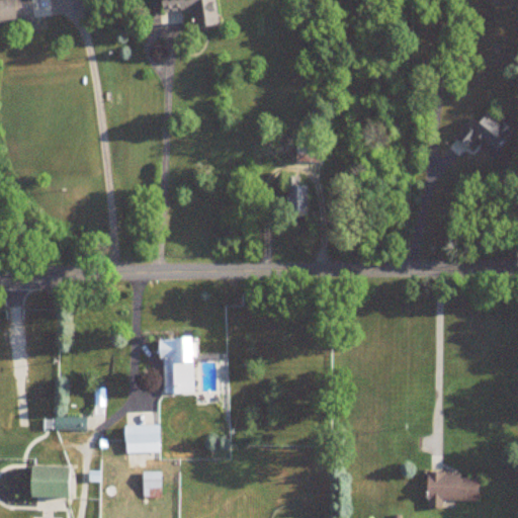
[(49,0),(36,0),(29,1),(29,0),(0,0),(0,23),(51,20),(49,0)]
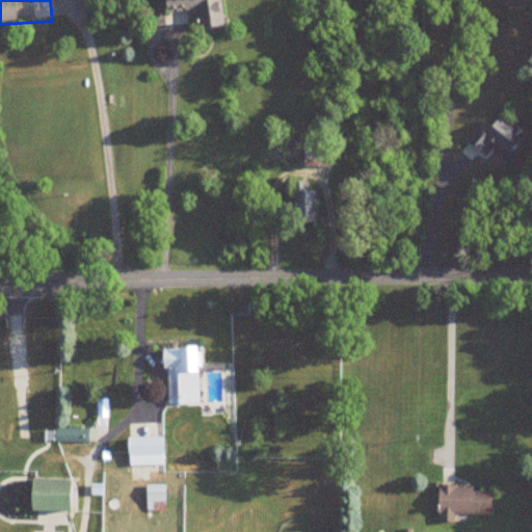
[(164,0),(165,12),(198,11),(198,31),(222,30),(220,0),(164,0)]
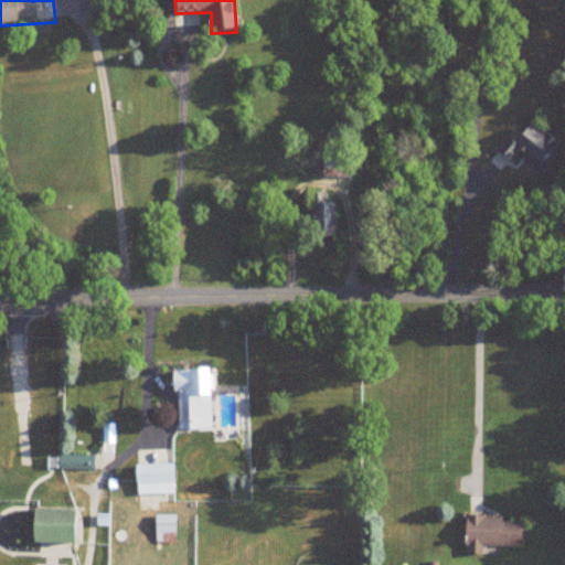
[(505,135),(493,152),(512,163),(518,155),(543,171),(561,146),(528,125),(516,142),(505,135)]
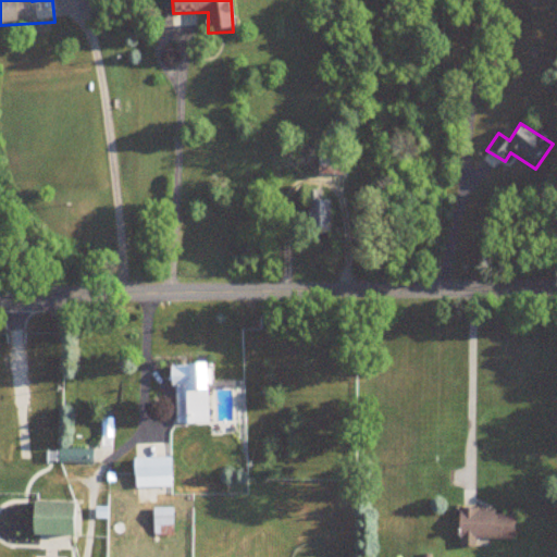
[(346,153),(318,153),(318,175),(346,175),(346,153)]
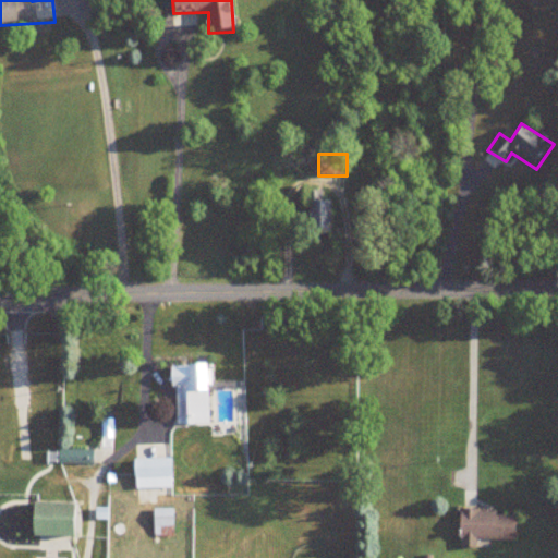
[(323,191),(308,191),(308,233),(330,233),(330,199),(323,199),(323,191)]
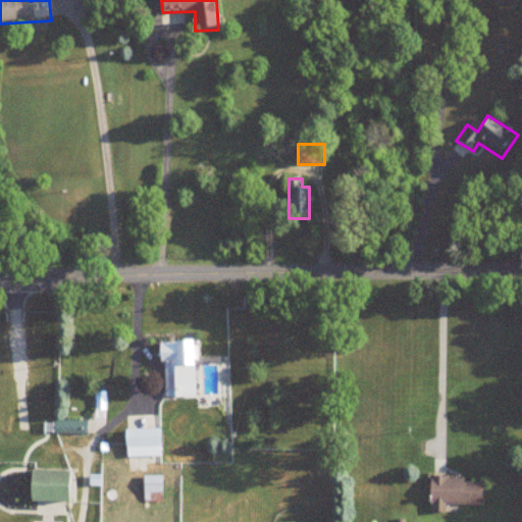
[(198,396),(197,342),(161,343),(163,397),(198,396)]
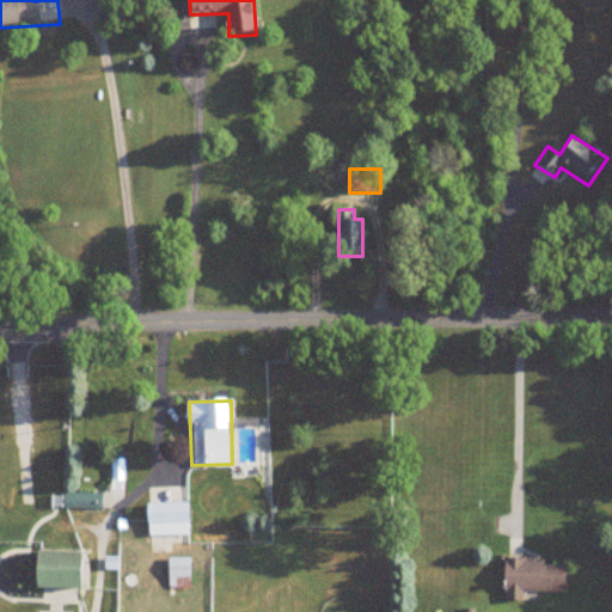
[(101,494),(65,494),(65,508),(101,508),(101,494)]
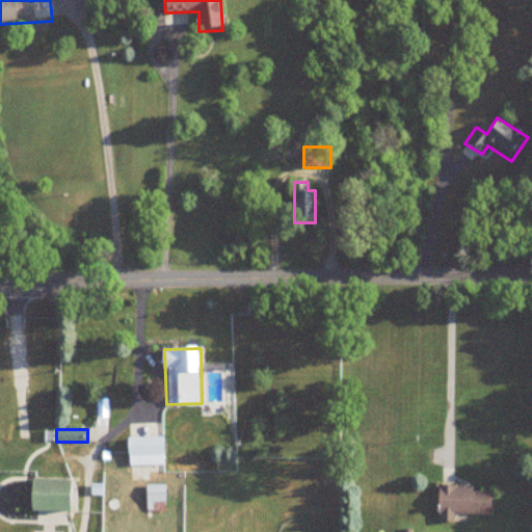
[(128,436),(128,463),(162,463),(162,436),(128,436)]
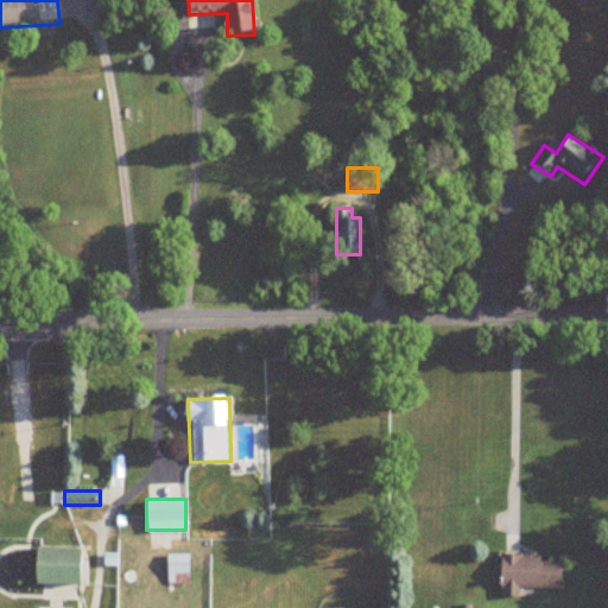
[(33,584),(81,584),(81,548),(33,548),(33,584)]
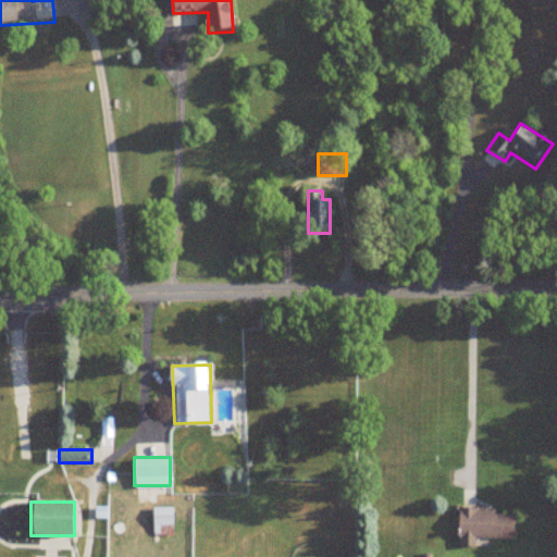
[(173,535),(172,507),(153,507),(153,535),(173,535)]
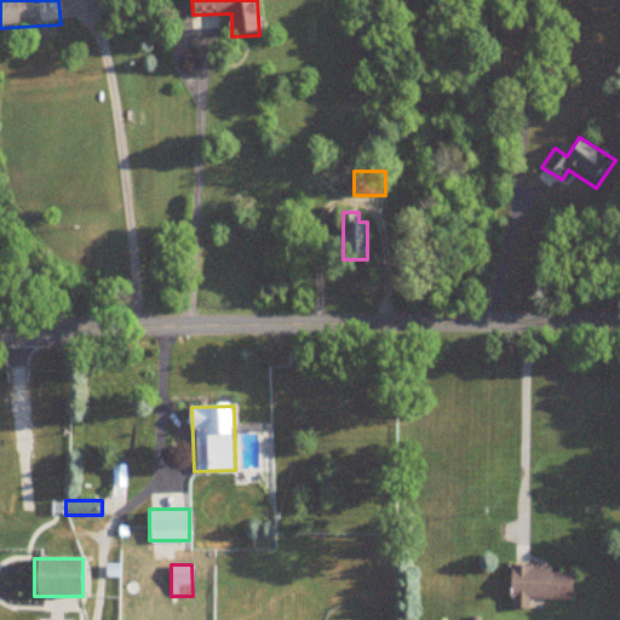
[(510,608),(533,608),(533,600),(572,601),(572,568),(511,567),(510,608)]
